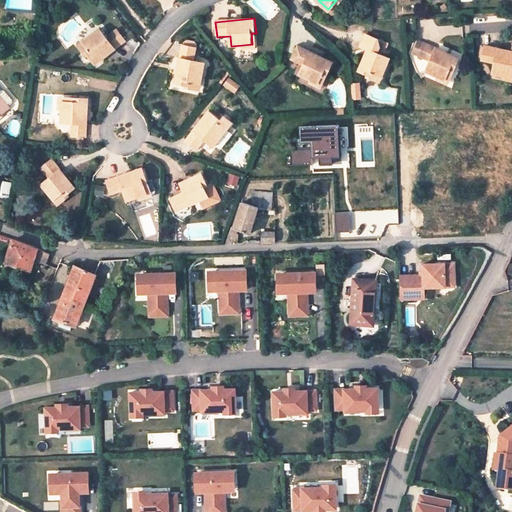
[(87,49),(84,51),(93,64),(124,41),(116,30),(115,30),(105,37),(99,28),(81,41),(87,49)]
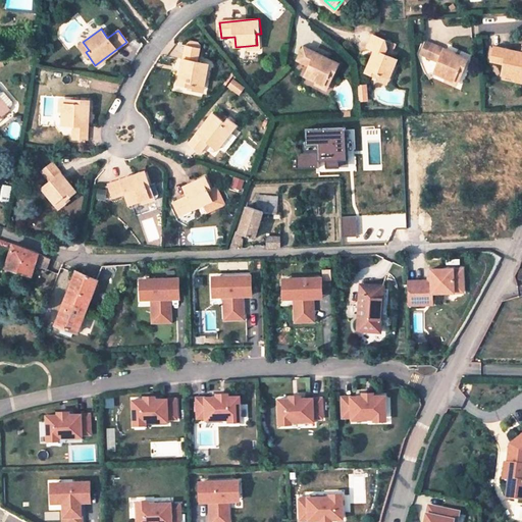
[(262,49),(261,34),(256,34),(257,45),(248,46),(249,50),(262,49)]
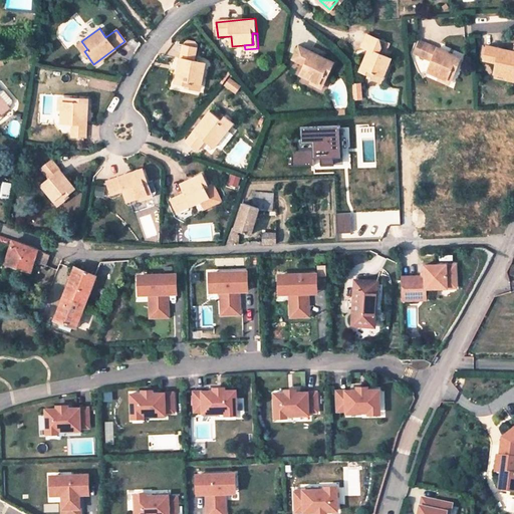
[(386,42),(365,33),(360,46),(367,49),(358,70),(371,75),(373,72),(382,76),(390,57),(380,53),(386,42)]
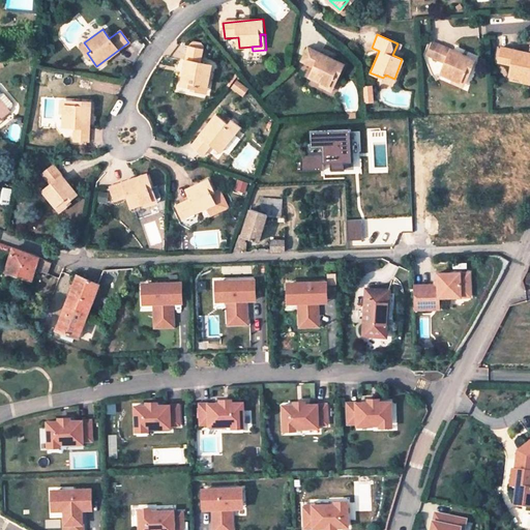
[(81,46),(87,53),(90,51),(84,42),(81,46)]
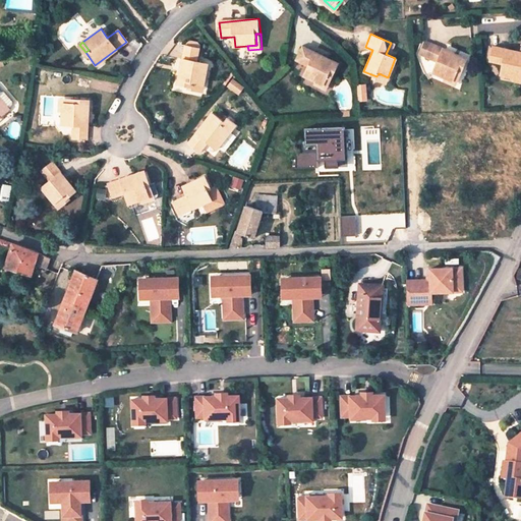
[(432,72),(444,76),(452,80),(456,72),(460,73),(466,58),(430,44),(425,56),(437,62),(432,72)]
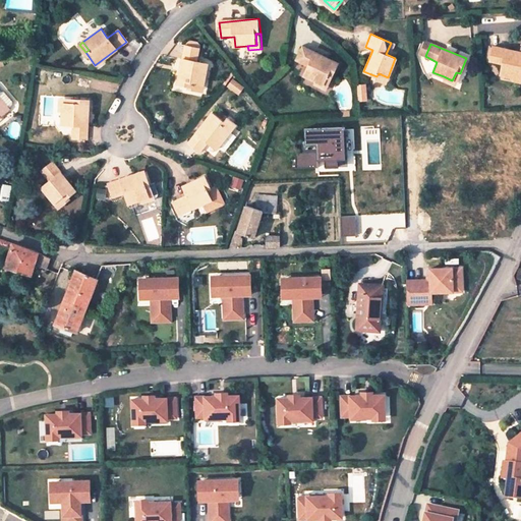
[(194,82),(205,85),(209,63),(198,60),(200,48),(186,45),(178,83),(193,87),(194,82)]
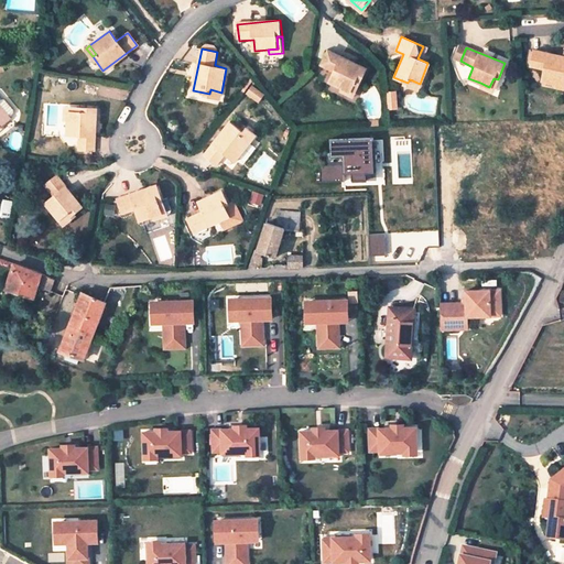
[(353,80),(356,83),(364,67),(326,49),(320,63),(332,69),(326,79),(339,86),(348,90),(353,80)]
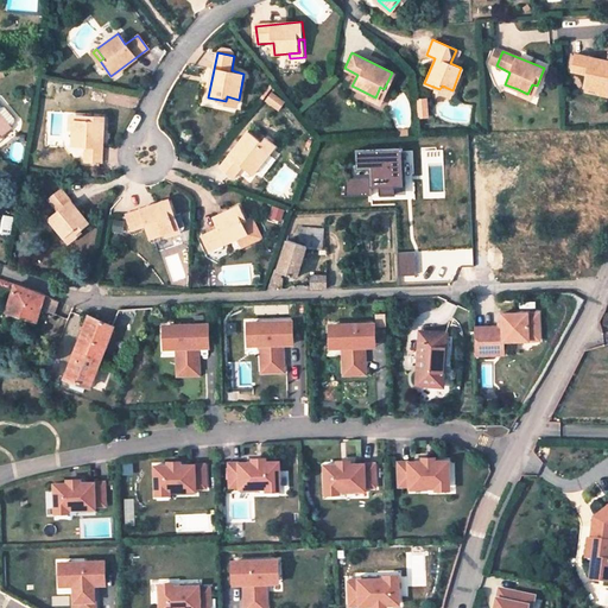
[(607,59),(576,54),(572,70),(587,74),(584,87),(600,89),(607,90),(607,59)]
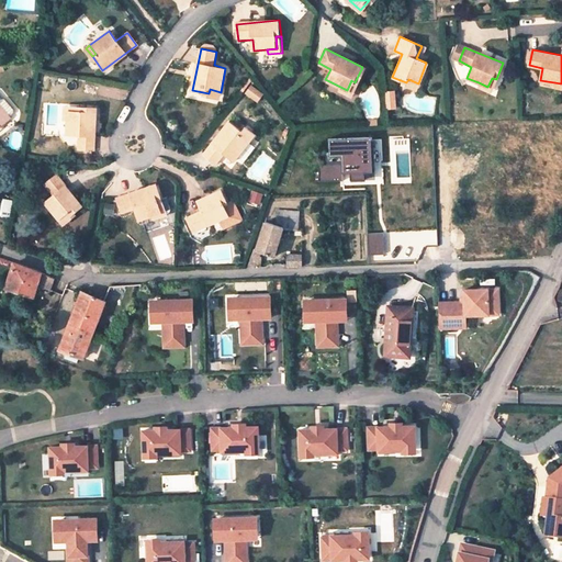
[(487,87),(479,82),(478,87),(491,92),(496,79),(492,78),(487,87)]
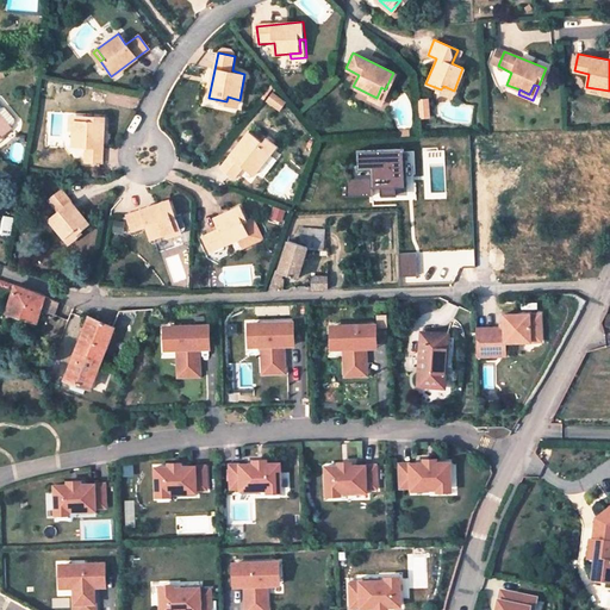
[(377,98),(367,93),(365,97),(379,103),(385,89),(381,87),(377,98)]
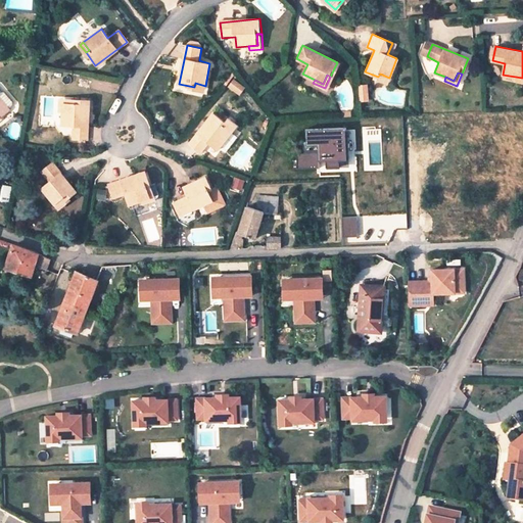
[(233,79),(228,87),(240,95),(245,88),(233,79)]
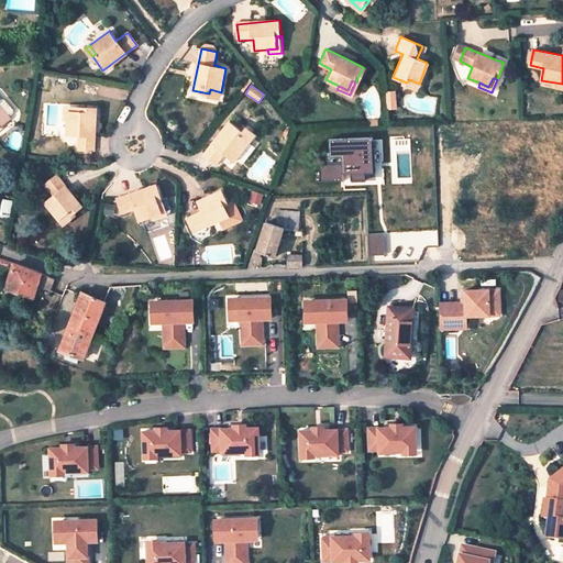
[(394,90),(381,90),(382,107),(395,107),(394,90)]
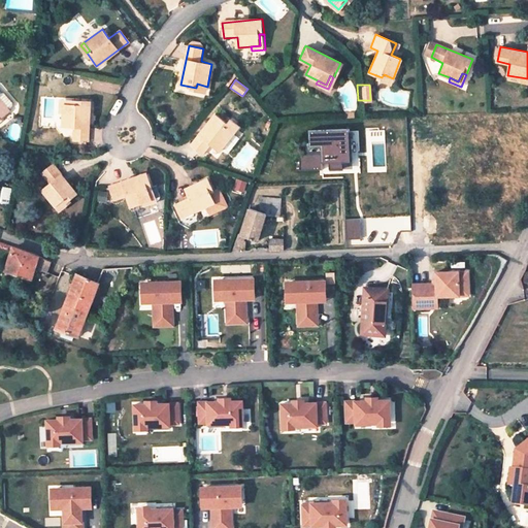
[(73,104),(73,100),(60,99),(59,112),(63,112),(63,104),(73,104)]
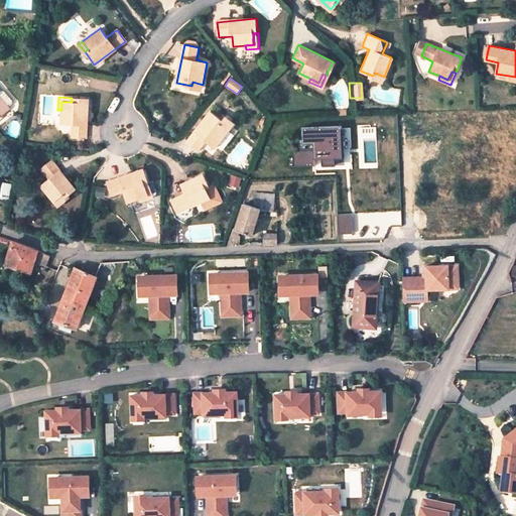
[(88,99),(72,98),(72,102),(61,102),(61,110),(60,123),(72,123),(72,136),(86,137),(88,99)]
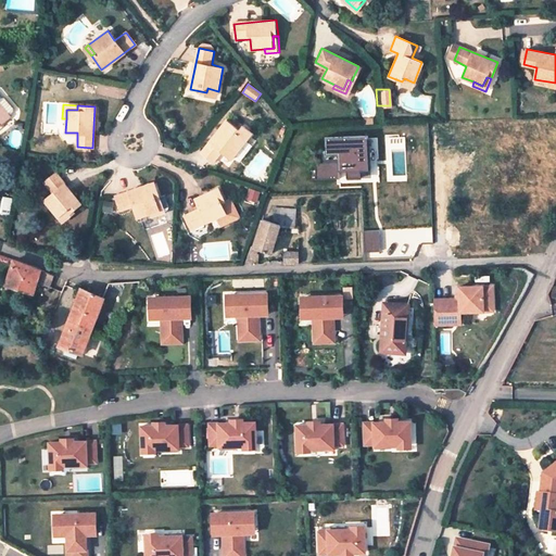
[(237,134),(240,130),(227,119),(201,152),(213,162),(222,151),(230,159),(239,148),(245,140),(237,134)]
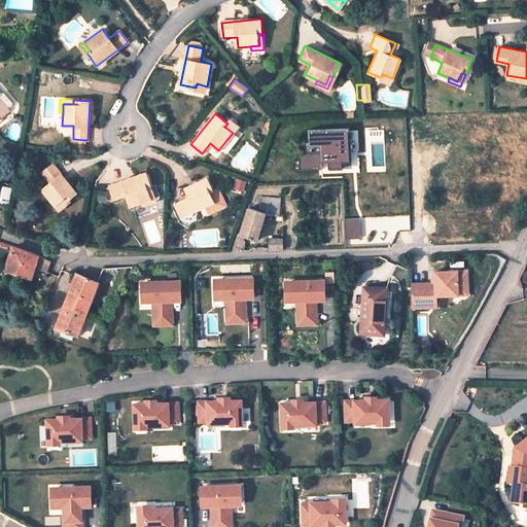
[(238,132),(227,124),(224,127),(233,133),(226,140),(230,142),(238,132)]
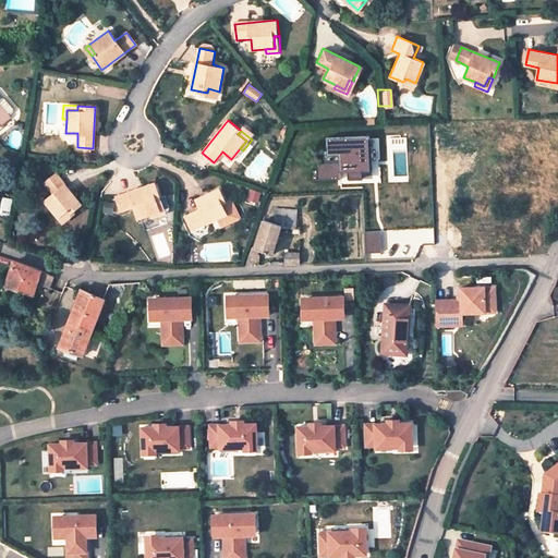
[(44,202),(58,219),(65,211),(69,215),(81,205),(56,174),(44,184),(52,194),(44,202)]
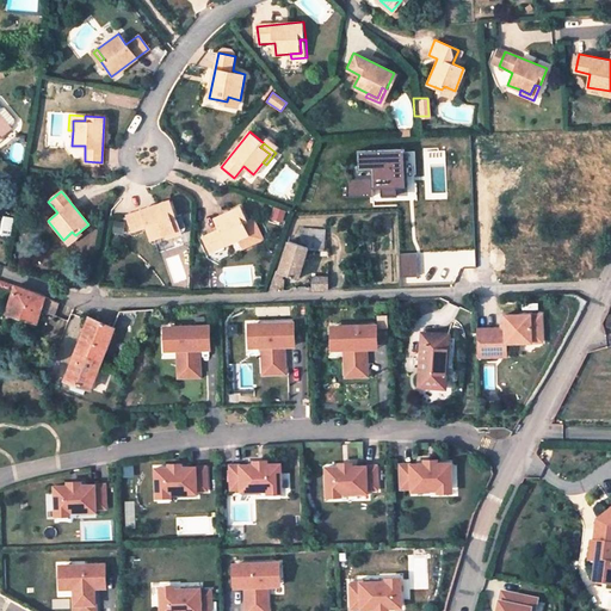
[(170,198),(127,214),(133,229),(147,224),(152,238),(165,232),(176,229),(172,217),(177,216),(170,198)]
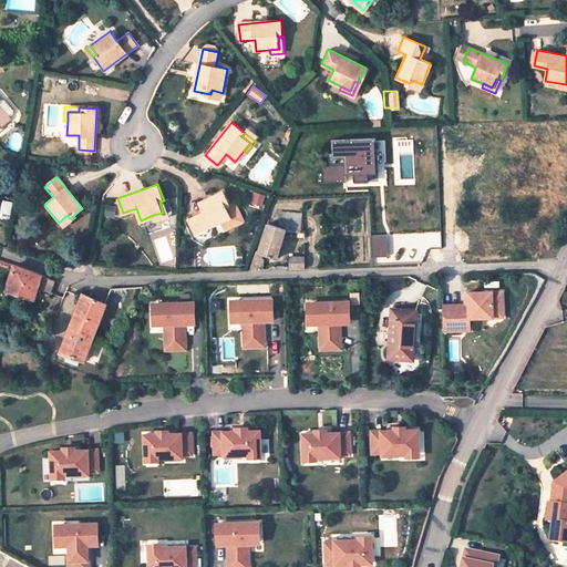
[(198,229),(223,218),(232,215),(227,205),(232,203),(225,188),(200,199),(205,209),(193,216),(198,229)]
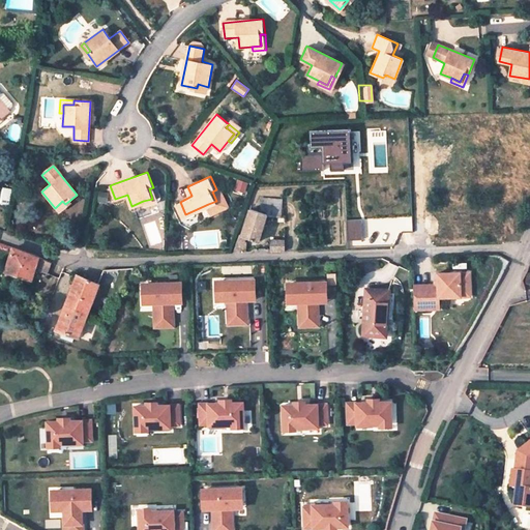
[(0,204),(0,206),(8,208),(11,189),(3,187),(0,204)]
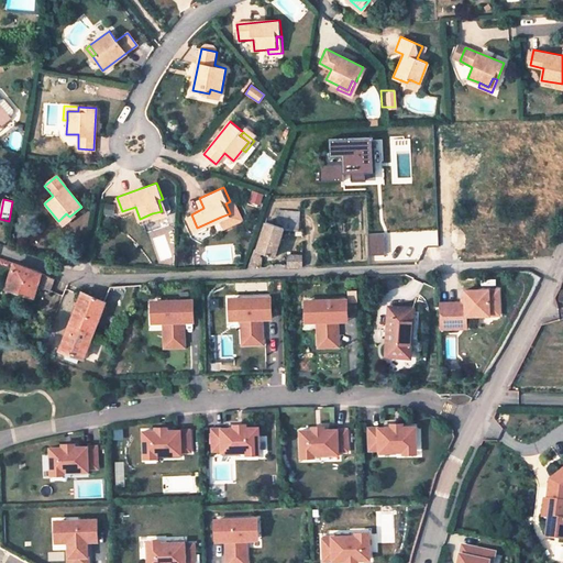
[(162,211),(152,213),(154,218),(167,213),(163,199),(158,200),(162,211)]
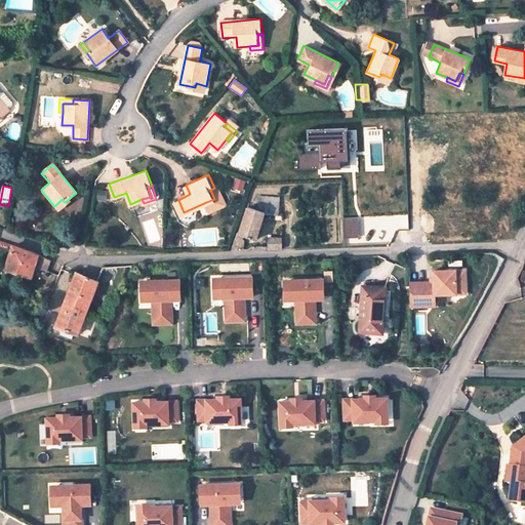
[(219,186),(214,188),(210,190),(214,199),(206,202),(209,210),(227,202),(219,186)]
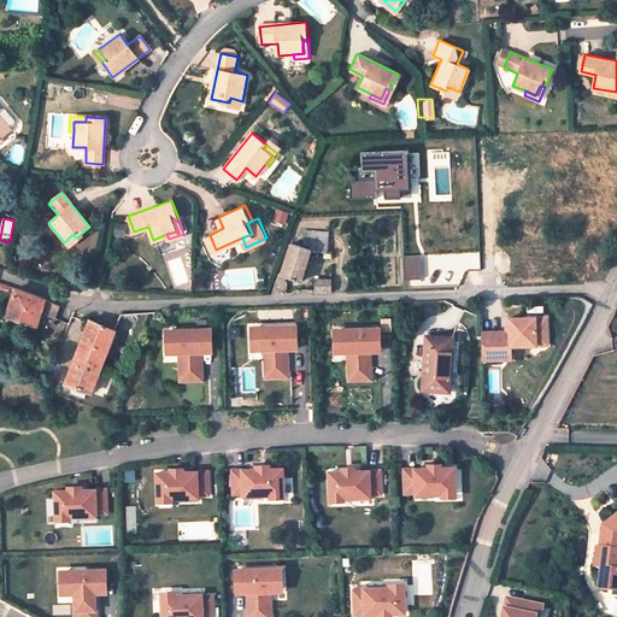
[(329,231),(303,230),(303,247),(311,250),(328,252),(329,231)]
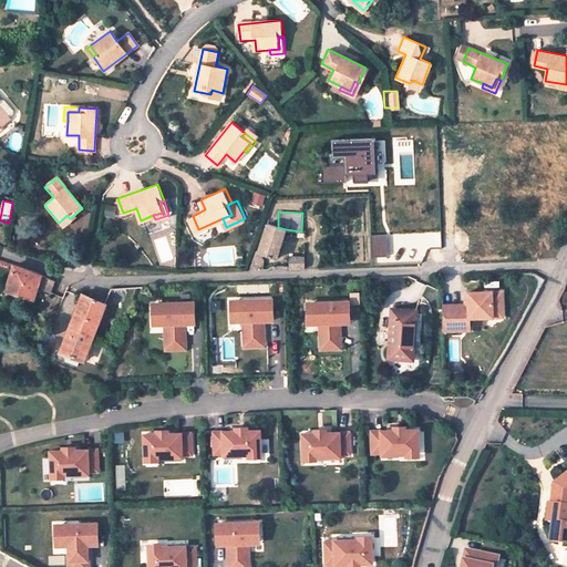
[(66,215),(59,223),(61,226),(70,218),(66,215)]
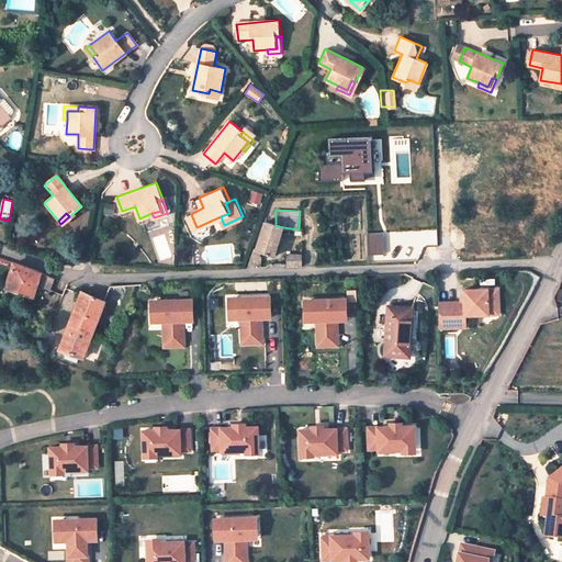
[(254,249),(260,251),(273,256),(283,227),(276,225),(265,221),(254,249)]
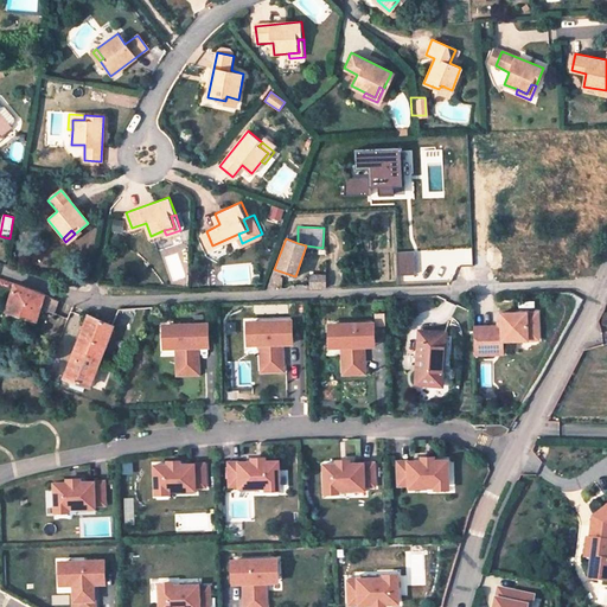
[(267,289),(280,289),(281,278),(280,276),(273,274),(267,289)]
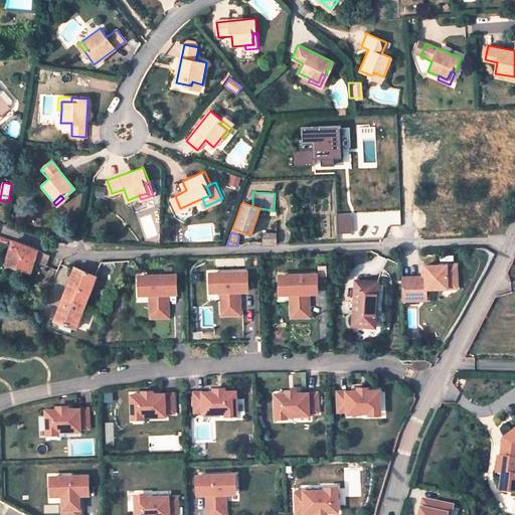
[(263,233),(263,244),(277,243),(276,233),(263,233)]
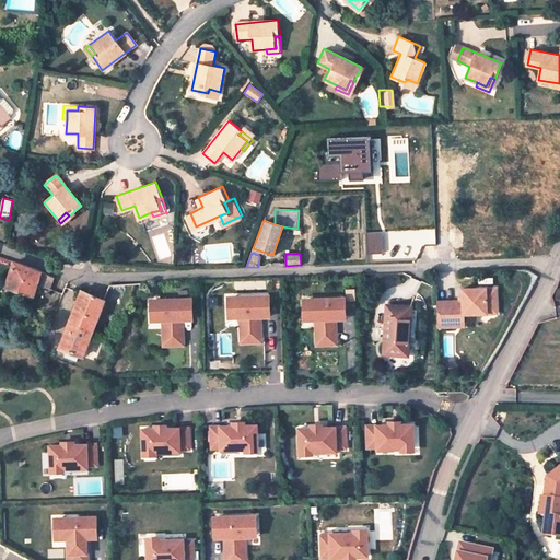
[(39,270),(13,263),(7,287),(33,295),(34,295),(37,283),(49,289),(55,277),(39,270)]
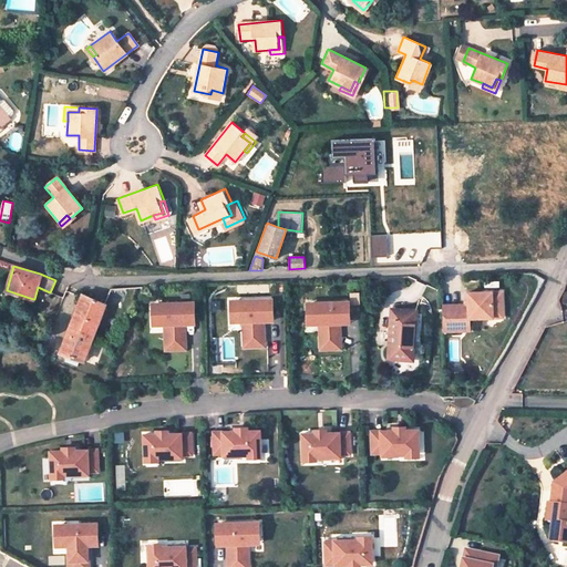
[(7,290),(4,296),(31,305),(33,299),(7,290)]
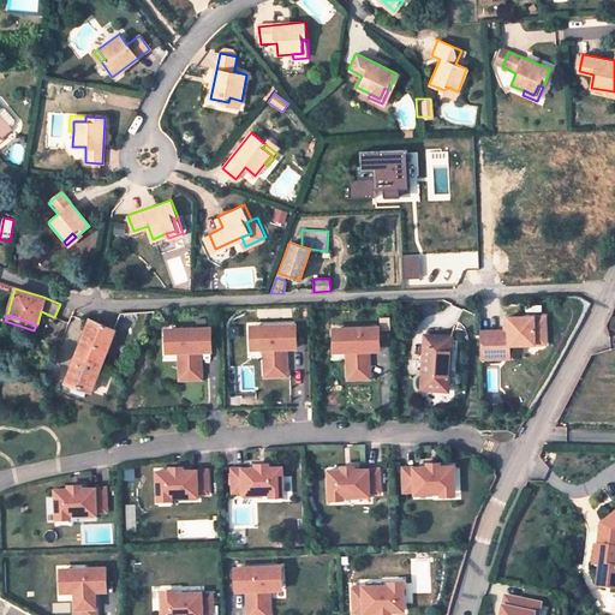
[(508,329),(479,330),(481,357),(501,357),(501,344),(514,344),(547,342),(545,315),(508,316),(508,329)]
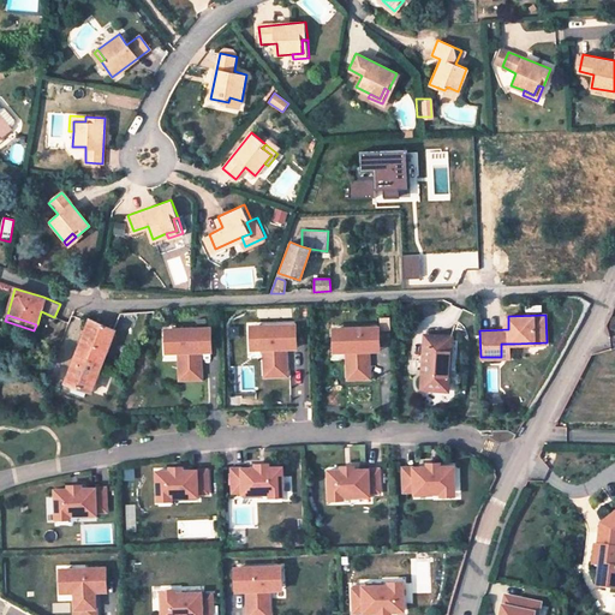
[(113,328),(90,318),(65,382),(90,392),(115,328),(113,328)]
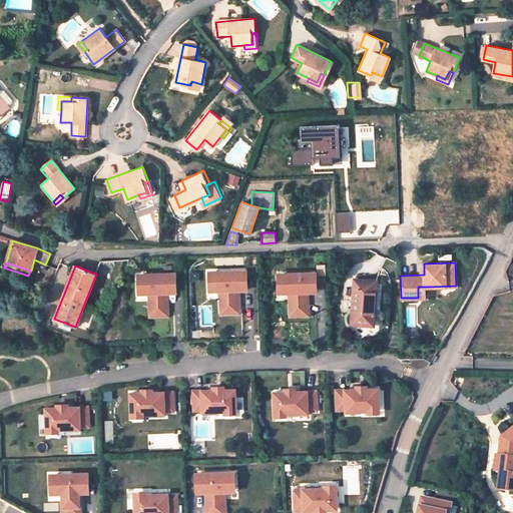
[(242,271),(211,272),(212,292),(218,291),(219,311),(237,311),(236,291),(236,281),(242,281),(242,271)]
